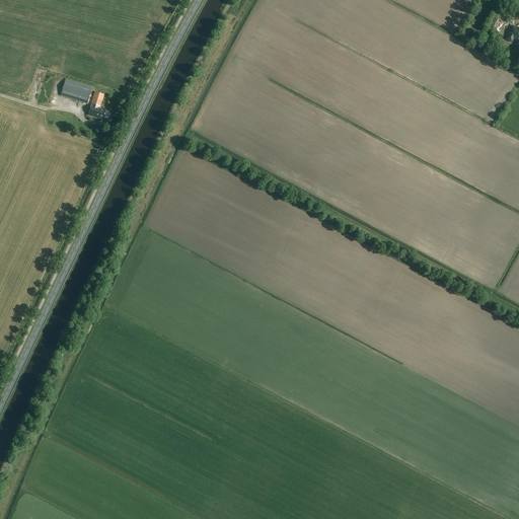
[(518,12),(511,8),(508,13),(516,18),(518,13),(518,12)]
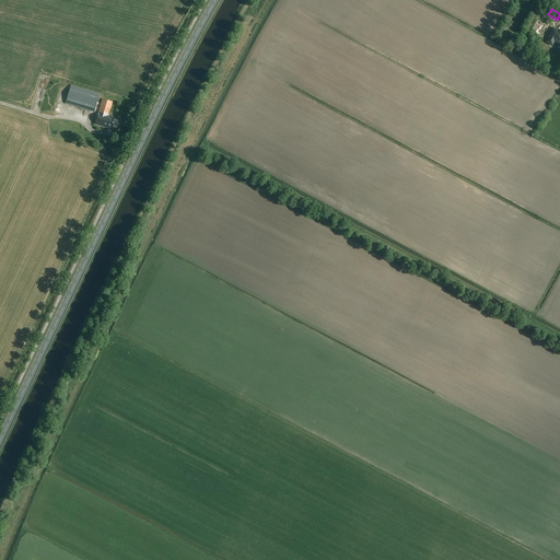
[(549,38),(547,43),(551,45),(553,41),(559,44),(557,48),(559,49),(559,30),(559,33),(552,28),(548,37),(549,38)]
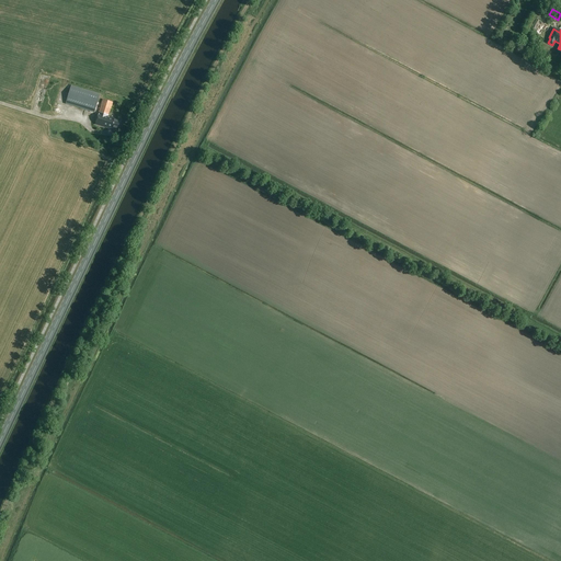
[(38,101),(45,103),(52,88),(45,84),(38,101)]
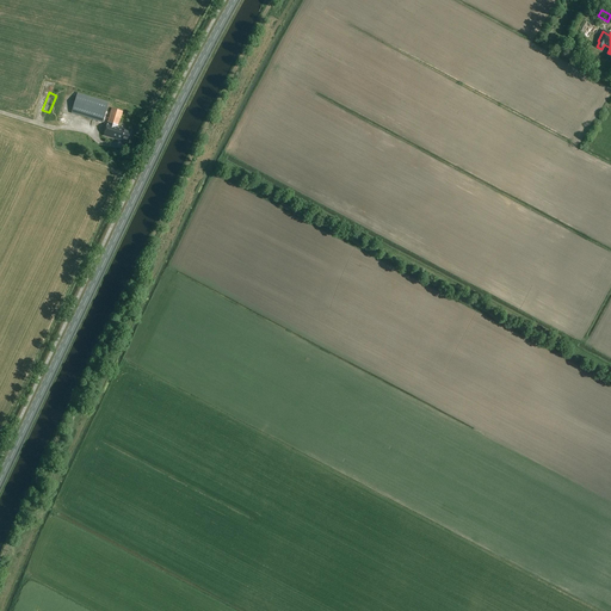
[(103,123),(109,103),(78,93),(72,113),(103,123)]
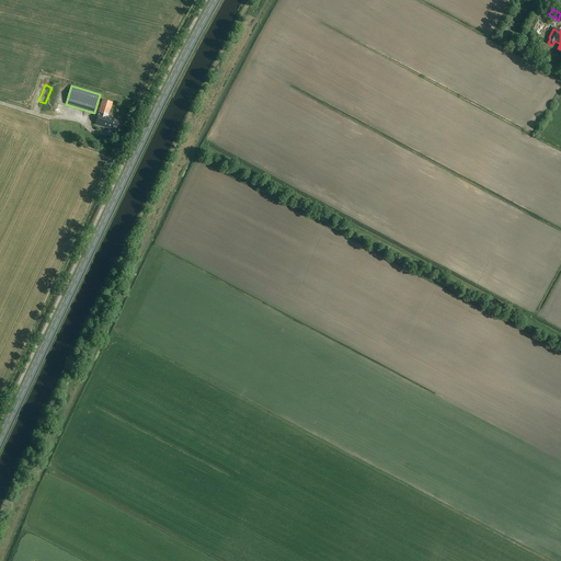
[(95,125),(99,126),(109,128),(110,127),(118,129),(121,122),(115,119),(115,118),(109,116),(113,103),(103,100),(99,114),(98,118),(95,125)]
